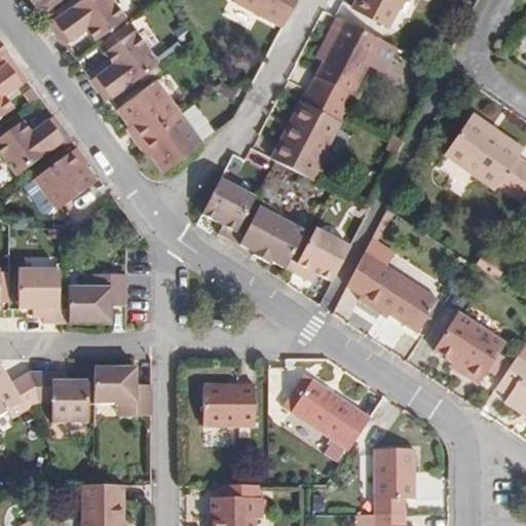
[(52,0),(32,0),(39,9),(52,0)]
